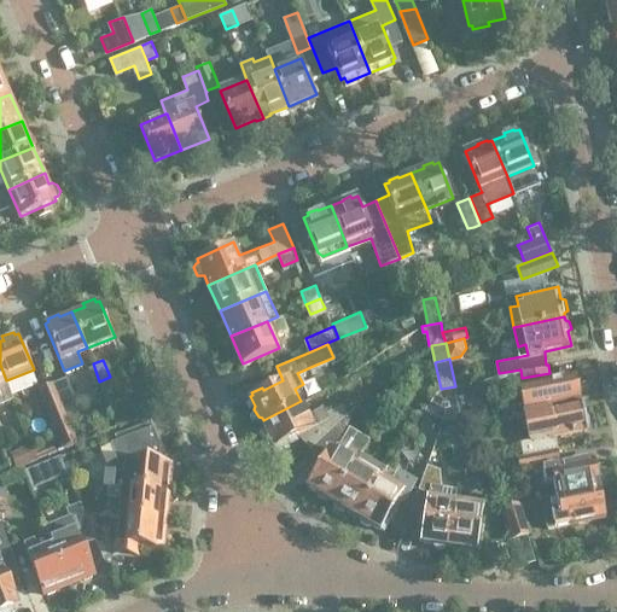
[(99,382),(93,363),(83,367),(91,385),(99,382)]
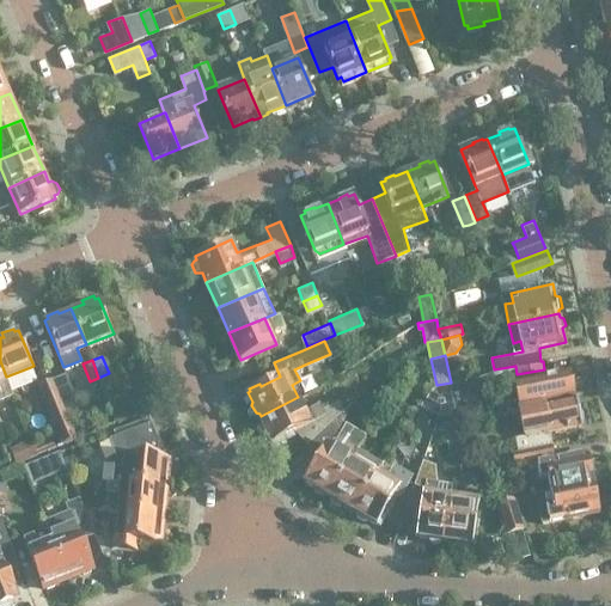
[(0,397),(12,392),(6,377),(0,361),(0,397)]
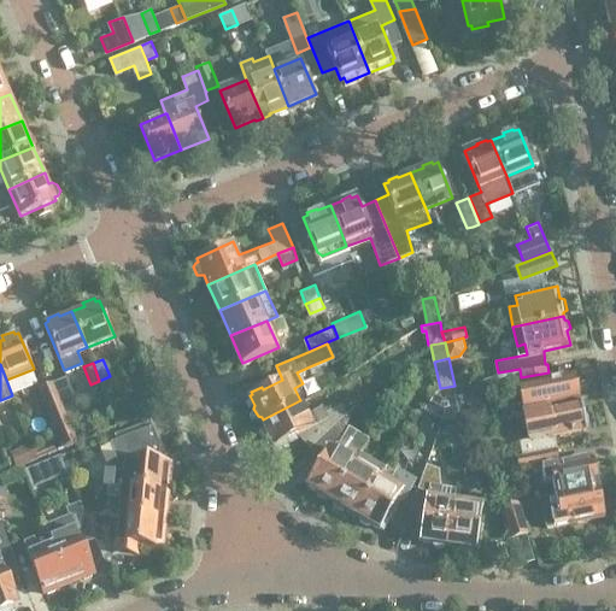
[(512,412),(516,411),(524,410),(581,398),(575,371),(517,383),(521,401),(510,403),(512,412)]
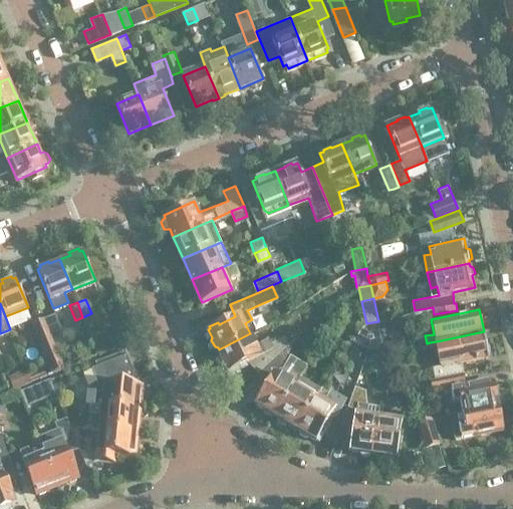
[(54,311),(44,316),(53,339),(55,342),(66,338),(54,311)]
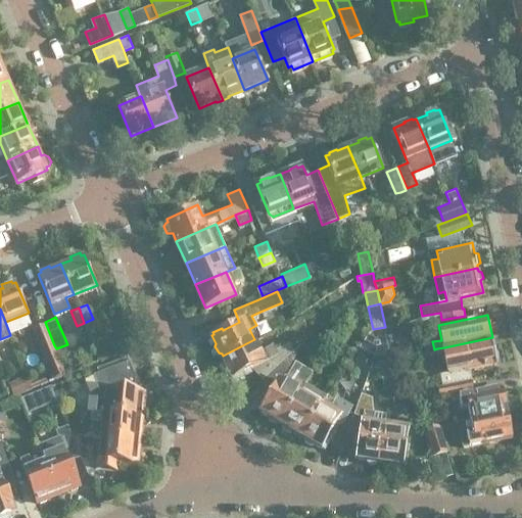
[(45,322),(32,328),(53,379),(65,373),(56,348),(54,345),(45,322)]
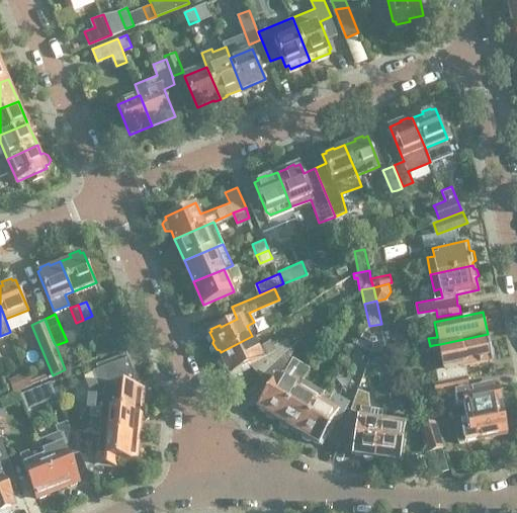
[(381,324),(369,326),(367,326),(364,330),(362,329),(357,336),(359,337),(356,341),(371,350),(385,347),(381,324)]
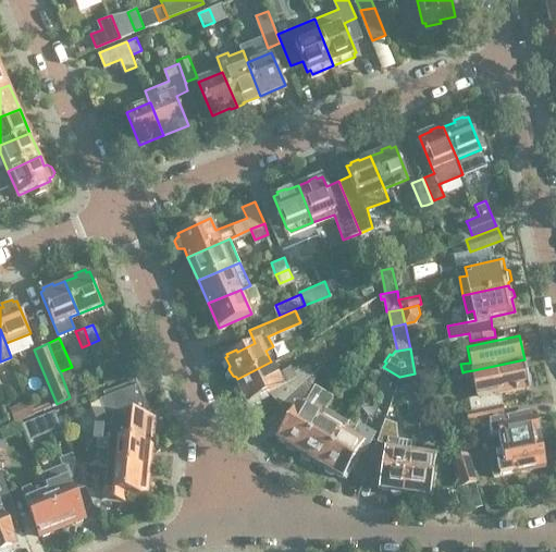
[(472,408),(501,403),(498,392),(530,385),(529,382),(531,380),(530,373),(527,372),(524,359),(473,370),(479,394),(470,396),(472,408)]
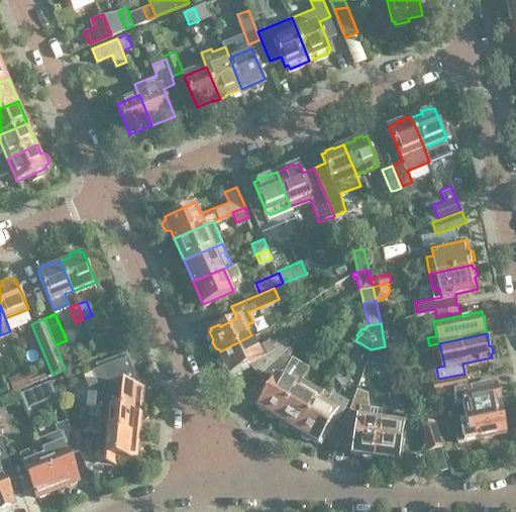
[(251,335),(220,351),(221,353),(221,356),(224,363),(227,364),(231,372),(232,371),(233,374),(242,369),(241,367),(251,362),(261,373),(291,344),(287,337),(274,343),(271,338),(256,345),(251,335)]
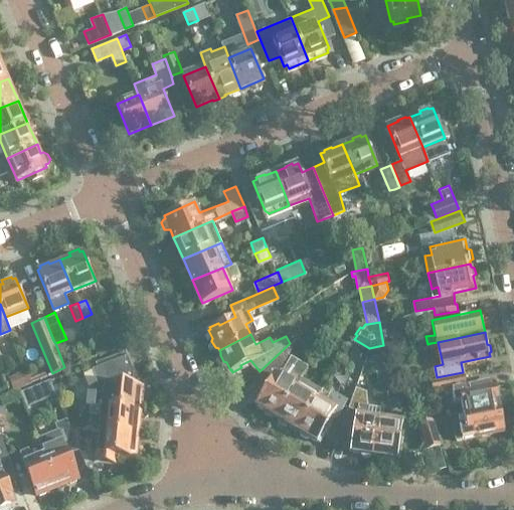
[(260,371),(270,382),(263,393),(261,392),(255,400),(258,401),(258,402),(265,406),(266,410),(271,413),(275,412),(278,414),(296,384),(308,363),(288,351),(293,346),(290,343),(260,371)]
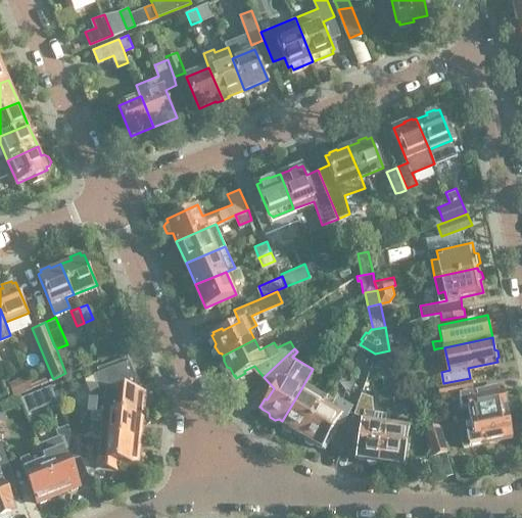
[(98,410),(140,415),(140,413),(144,411),(144,405),(142,403),(143,391),(135,390),(137,376),(131,360),(94,373),(100,387),(98,410)]
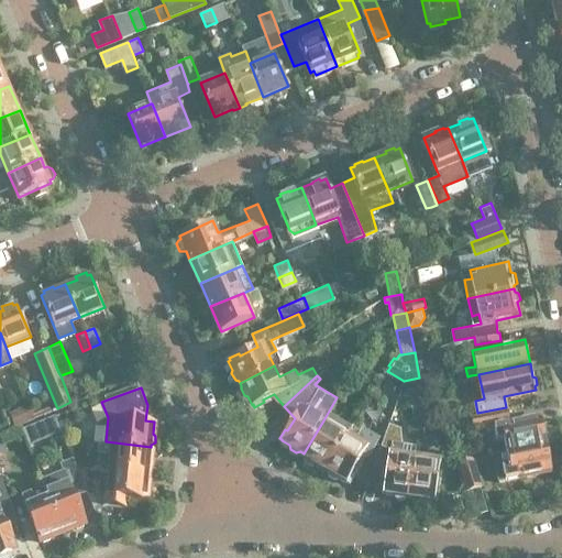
[(33,416),(28,402),(9,411),(14,424),(33,416)]
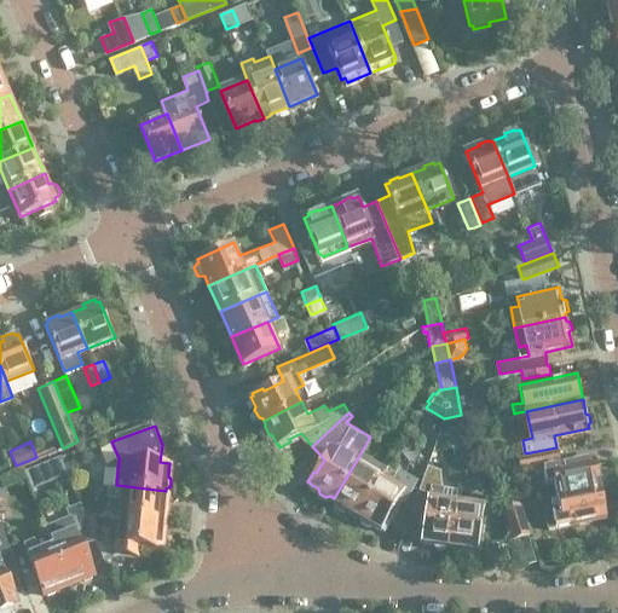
[(452,444),(456,460),(471,457),(467,441),(452,444)]
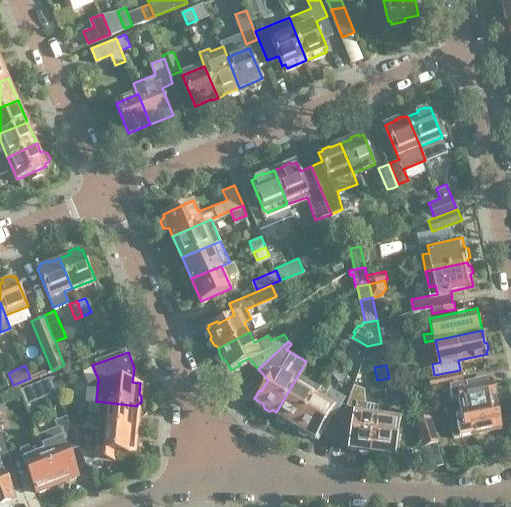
[(461,408),(498,401),(496,389),(493,388),(491,381),(483,383),(482,379),(477,380),(476,376),(462,379),(460,370),(434,375),(430,376),(433,389),(450,386),(453,398),(459,397),(461,408)]
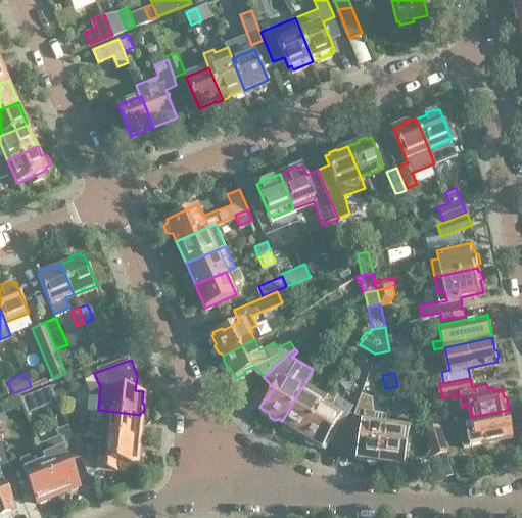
[(53,384),(24,396),(30,411),(59,398),(55,389),(53,384)]
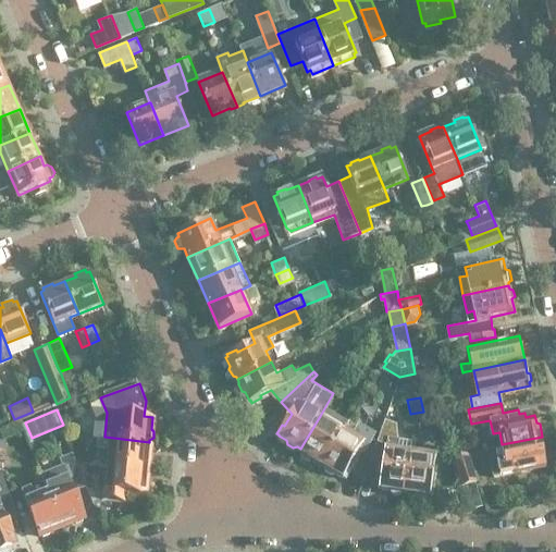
[(66,413),(59,415),(63,425),(65,430),(72,427),(66,413)]
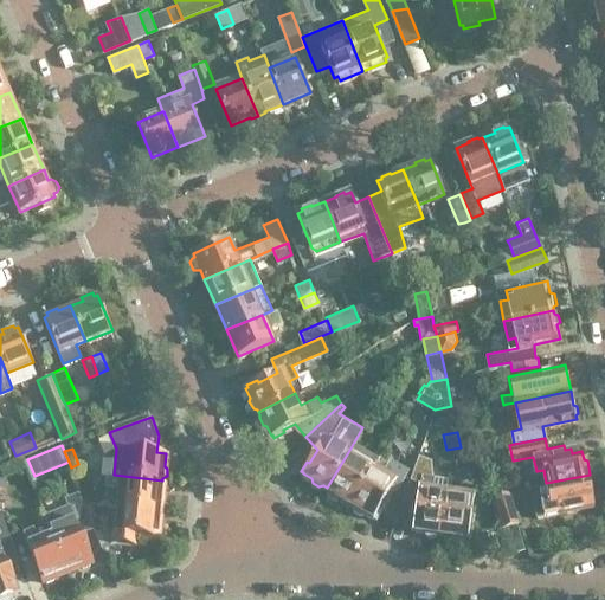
[(348,452),(327,488),(328,492),(334,496),(339,495),(349,502),(371,465),(348,452)]
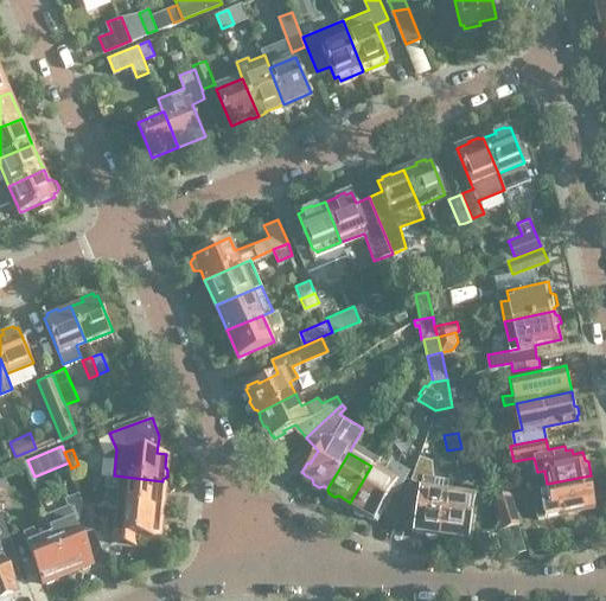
[(434,488),(435,480),(435,475),(427,472),(432,459),(420,454),(413,473),(408,472),(407,477),(422,481),(416,516),(414,515),(413,526),(415,528),(415,529),(425,530),(427,534),(435,535),(438,532),(441,532),(447,491),(434,488)]
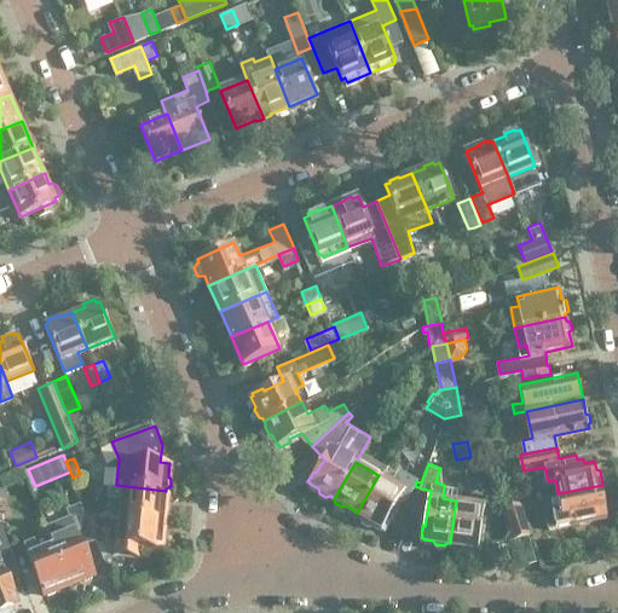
[(379,475),(357,513),(361,514),(362,519),(368,522),(373,521),(381,527),(382,526),(385,527),(391,516),(388,515),(408,483),(397,476),(392,484),(379,475)]
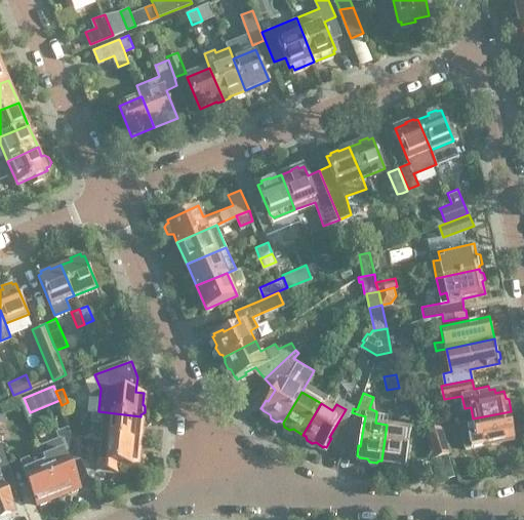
[(102,436),(138,440),(138,437),(142,436),(143,429),(139,428),(140,416),(98,411),(91,411),(91,420),(104,421),(102,436)]
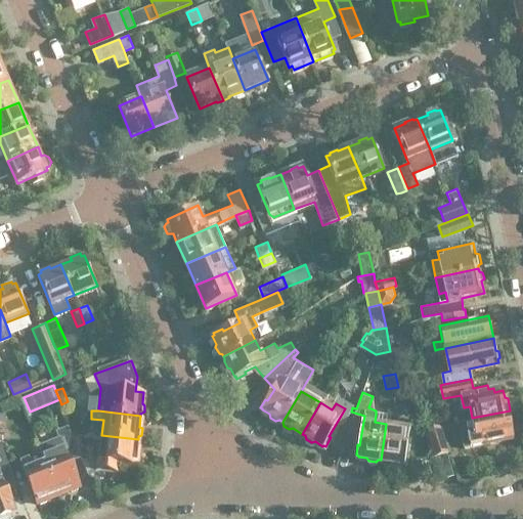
[(510,411),(472,418),(474,429),(468,430),(471,444),(484,441),(483,440),(504,436),(503,433),(512,431),(511,425),(513,422),(510,411)]
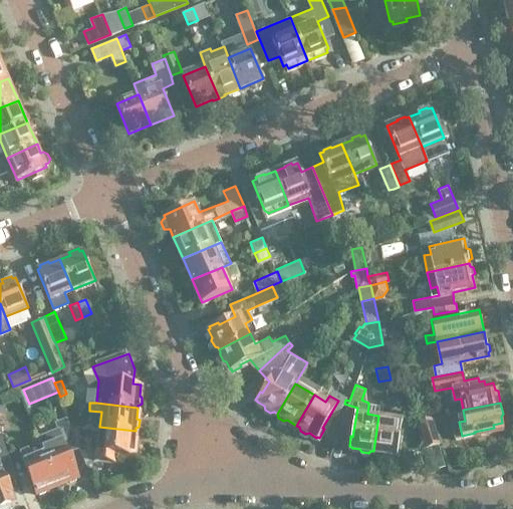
[(392,418),(378,416),(373,451),(376,451),(378,454),(385,455),(387,453),(396,454),(396,453),(399,453),(400,444),(398,444),(403,412),(393,410),(392,418)]
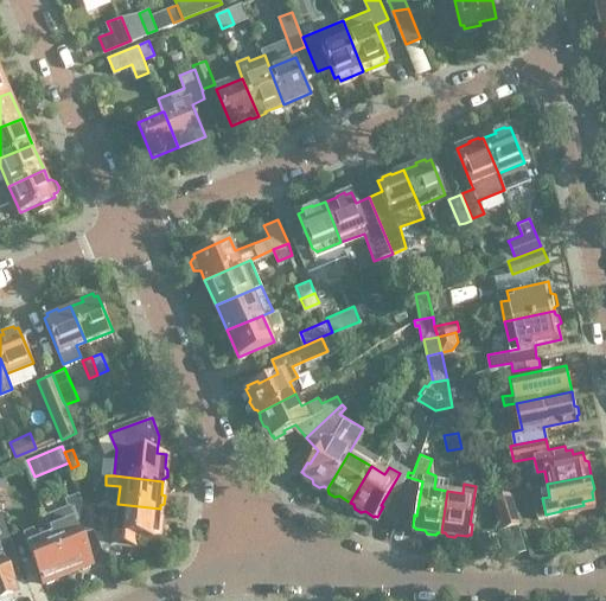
[(502,526),(521,522),(512,491),(493,494),(502,526)]
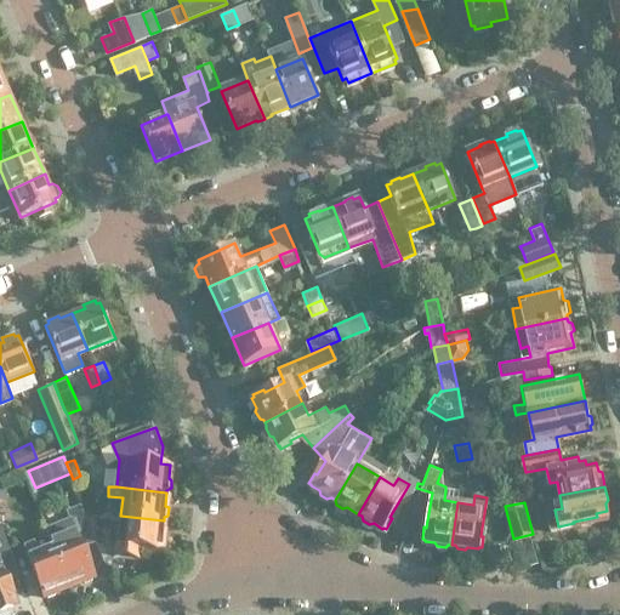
[(164,520),(120,516),(118,544),(124,544),(123,554),(138,556),(140,546),(161,548),(161,545),(165,544),(166,535),(163,533),(164,520)]
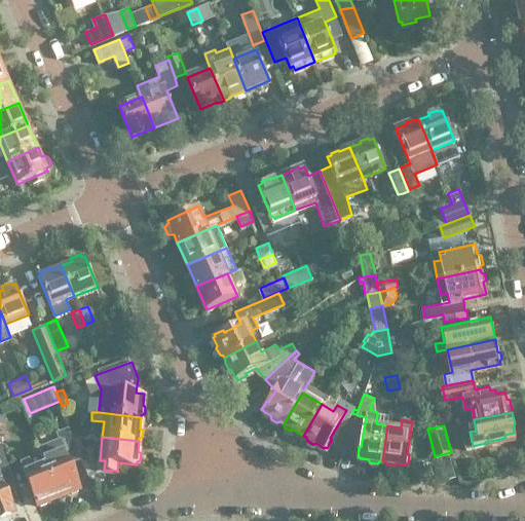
[(44,457),(58,492),(69,488),(72,490),(78,487),(78,484),(79,483),(63,443),(53,447),(57,453),(44,457)]
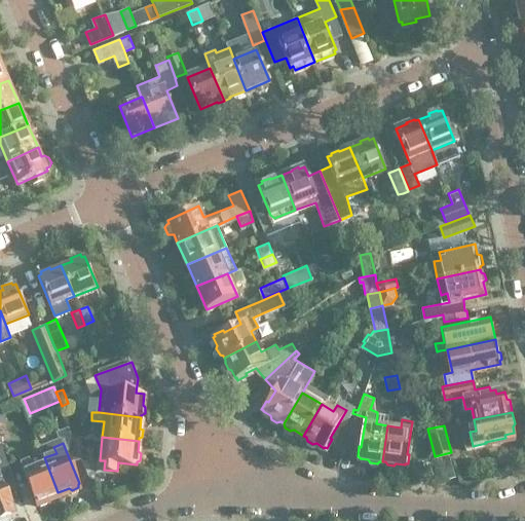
[(0,520),(5,520),(11,519),(11,515),(15,513),(6,490),(16,486),(0,444),(0,520)]
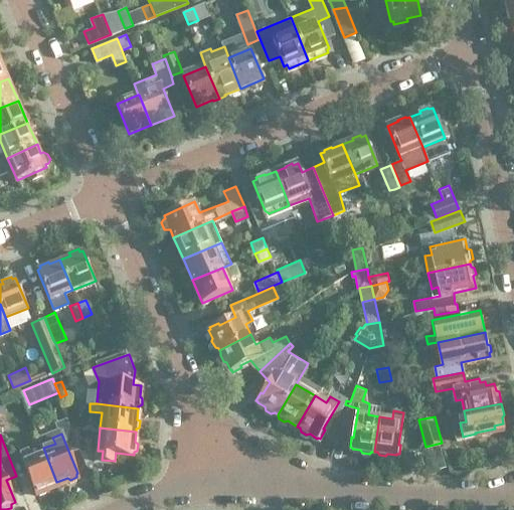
[(56,482),(43,448),(31,453),(29,447),(20,451),(36,490),(37,490),(39,492),(46,490),(46,486),(56,482)]
